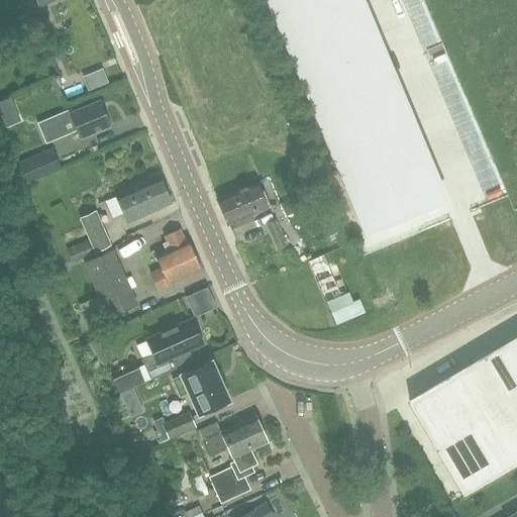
[(443,203),(357,0),(271,0),(369,234),(443,203)]
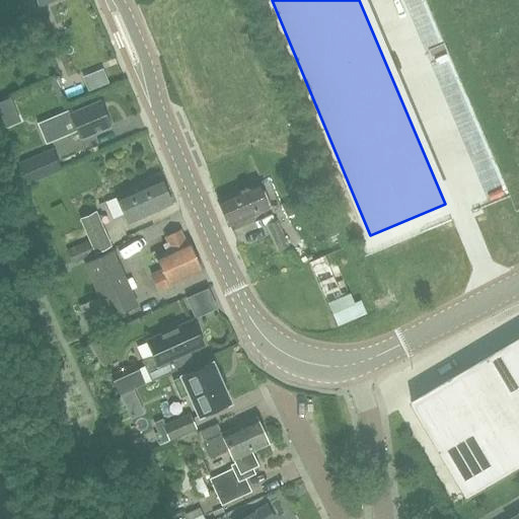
[(112,126),(100,101),(72,114),(72,112),(54,119),(61,137),(77,130),(81,139),(112,126)]
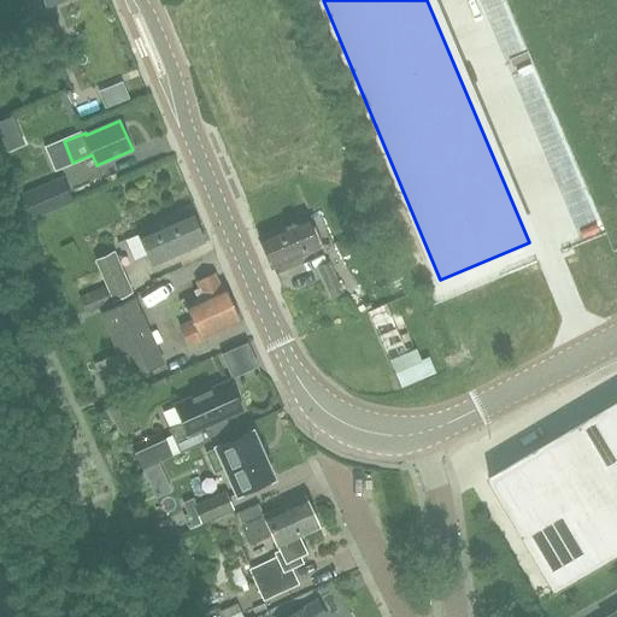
[(33,219),(33,218),(72,203),(63,176),(22,193),(33,219)]
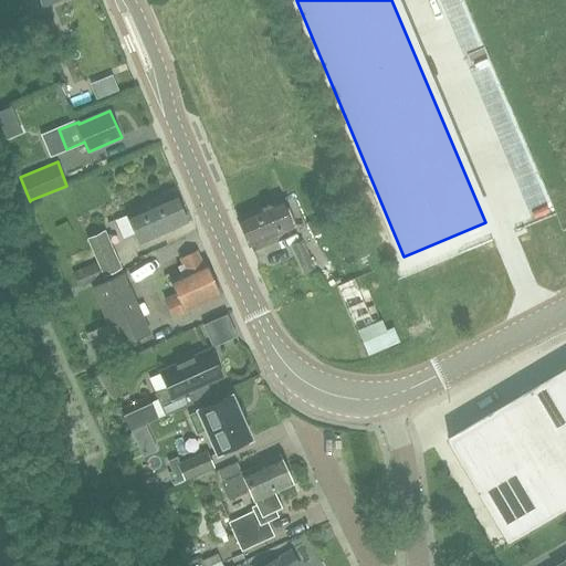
[(187,223),(174,194),(127,216),(140,244),(187,223)]
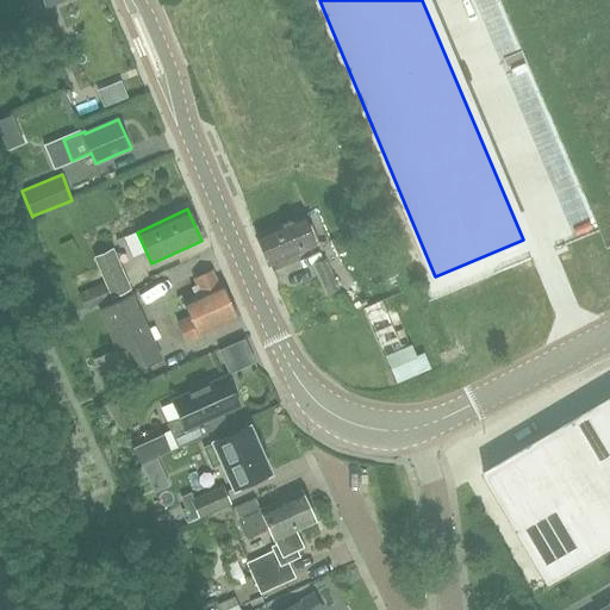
[(298,254),(315,247),(313,244),(318,243),(313,232),(309,235),(302,217),(256,236),(269,267),(272,266),(274,272),(291,265),(290,262),(299,257),(298,254)]
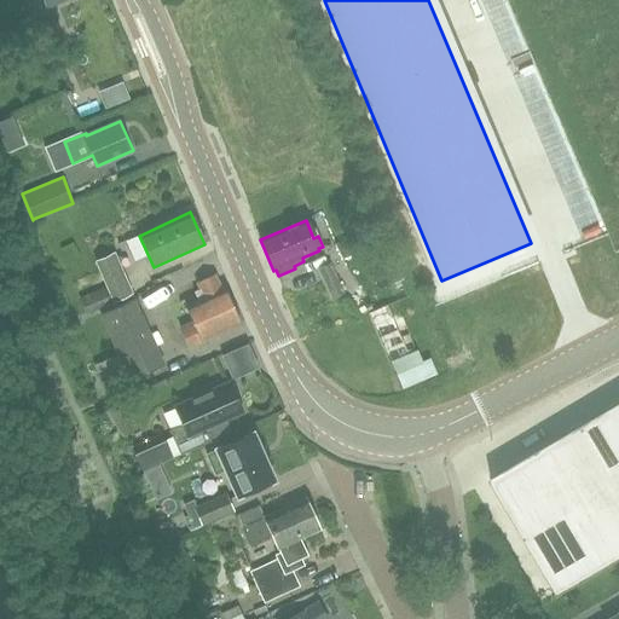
[(356,233),(334,244),(341,260),(363,249),(356,233)]
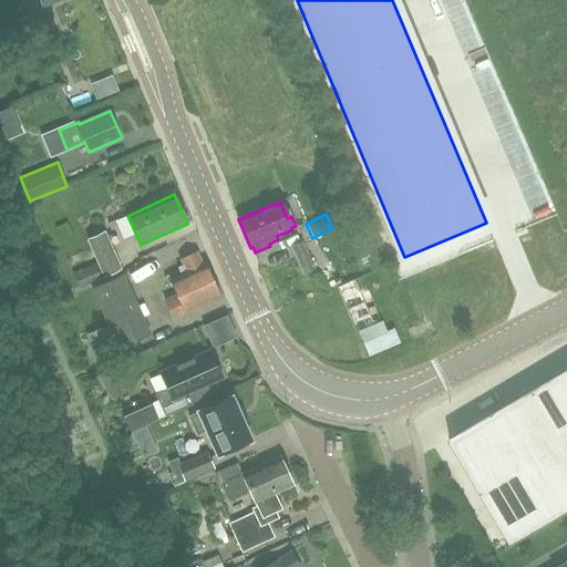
[(122,268),(105,230),(86,239),(96,263),(72,274),(80,289),(103,278),(103,277),(122,268)]
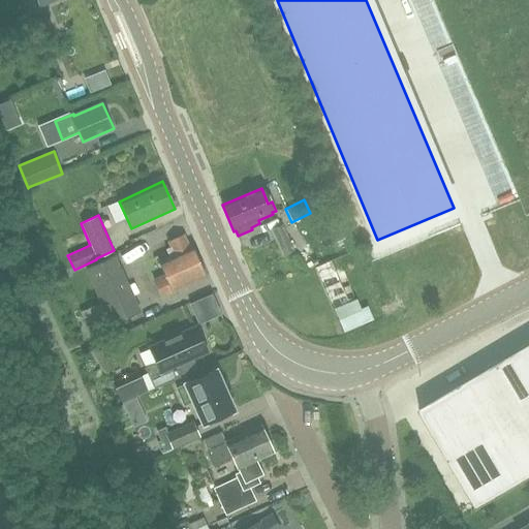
[(282,224),(271,229),(283,256),(293,251),(282,224)]
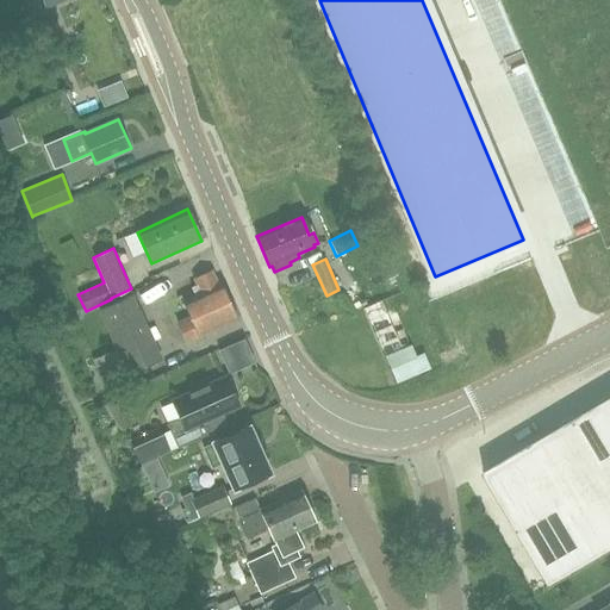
[(213,271),(195,279),(198,285),(192,287),(195,294),(184,299),(192,317),(178,323),(186,342),(237,319),(221,282),(218,284),(213,271)]
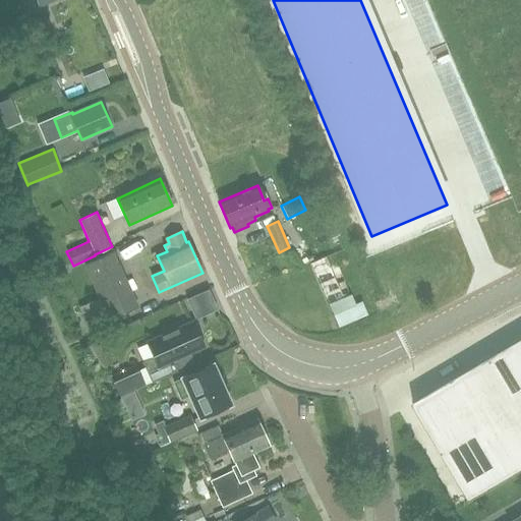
[(85,264),(110,317),(136,306),(112,252),(85,264)]
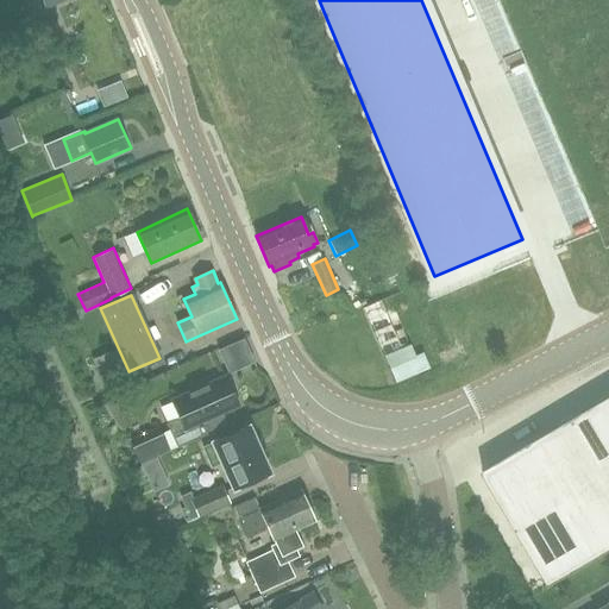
[(382,300),(362,308),(382,357),(410,345),(395,309),(388,313),(382,300)]
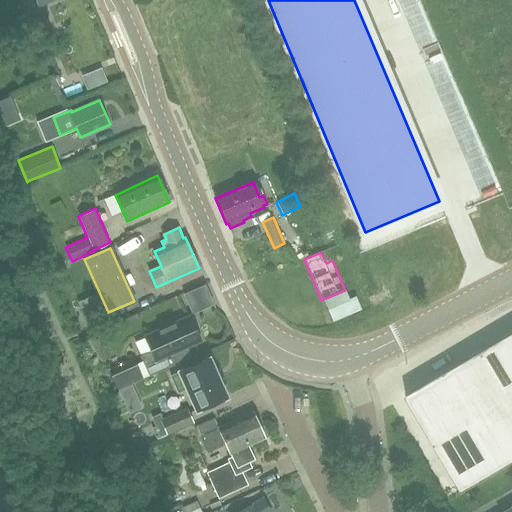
[(332,300),(342,324),(369,313),(358,289),(332,300)]
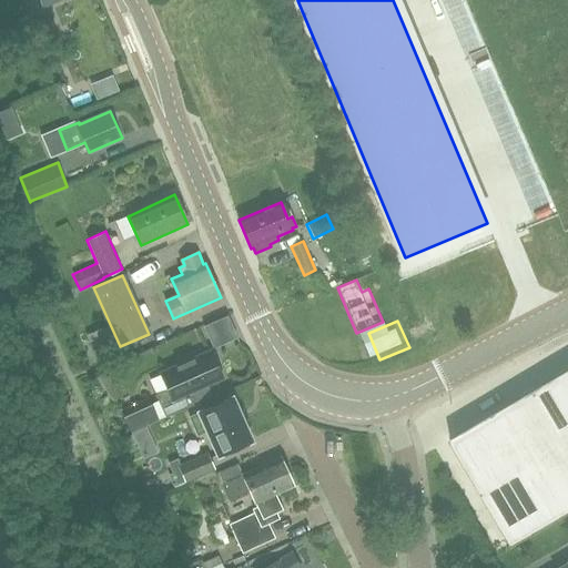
[(210,351),(161,373),(169,388),(155,394),(165,416),(192,405),(186,393),(222,377),(216,365),(216,358),(212,354),(210,351)]
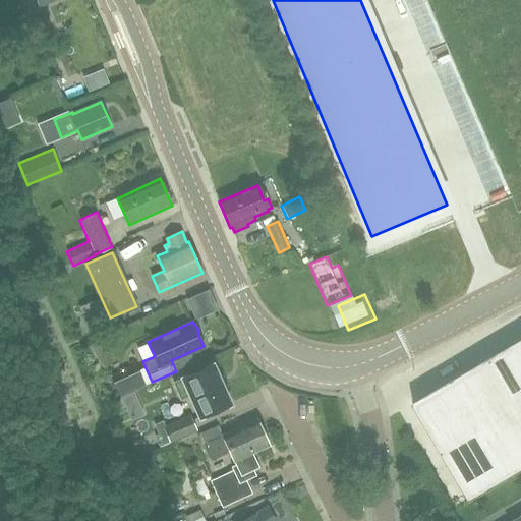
[(520,339),(411,404),(469,501),(470,503),(520,472),(520,339)]
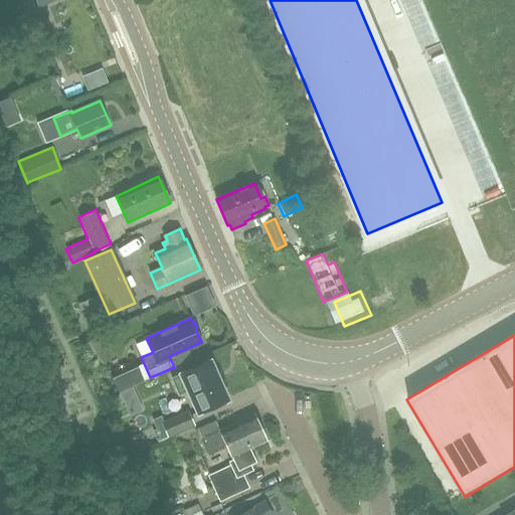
[(199,412),(226,399),(209,361),(181,373),(182,374),(173,378),(179,393),(188,389),(199,412)]
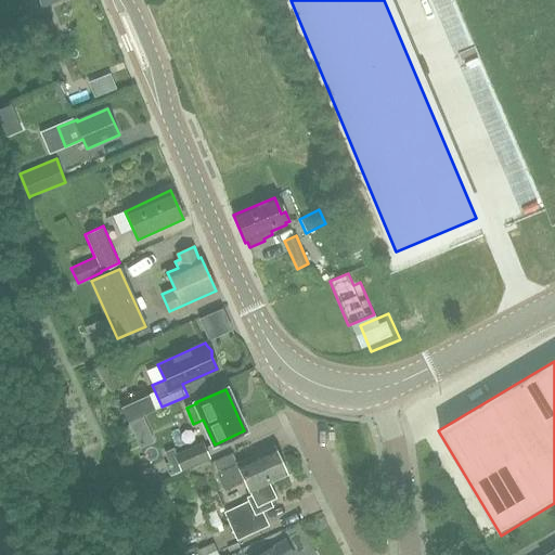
[(147,395),(121,407),(129,422),(143,415),(154,410),(147,395)]
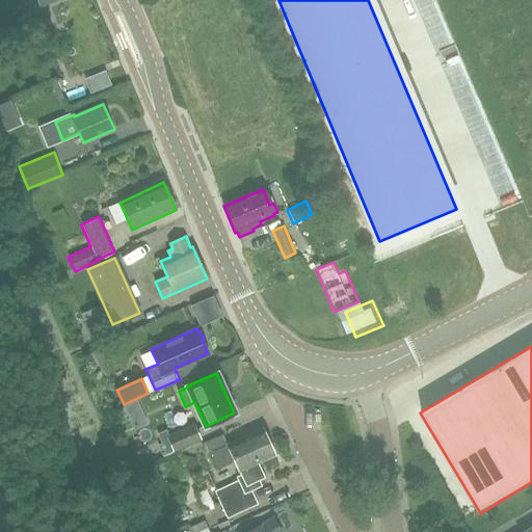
[(174,452),(201,440),(193,423),(166,435),(174,452)]
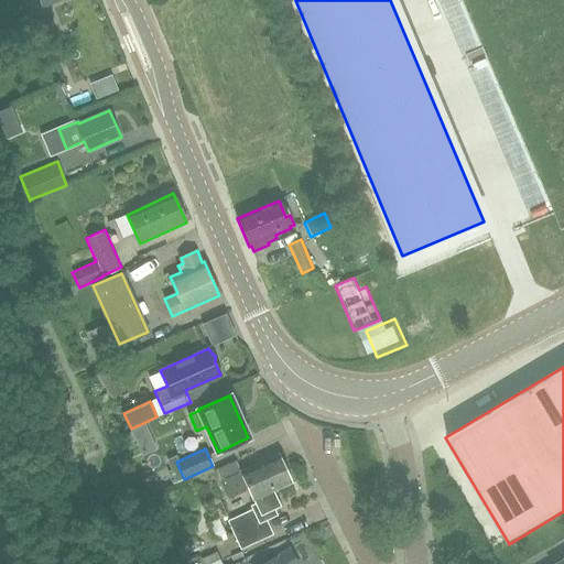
[(229,498),(249,488),(259,509),(229,522),(241,549),(271,534),(262,514),(281,507),(273,491),(292,483),(279,454),(241,472),(236,461),(216,469),(221,483),(221,481),(229,498)]
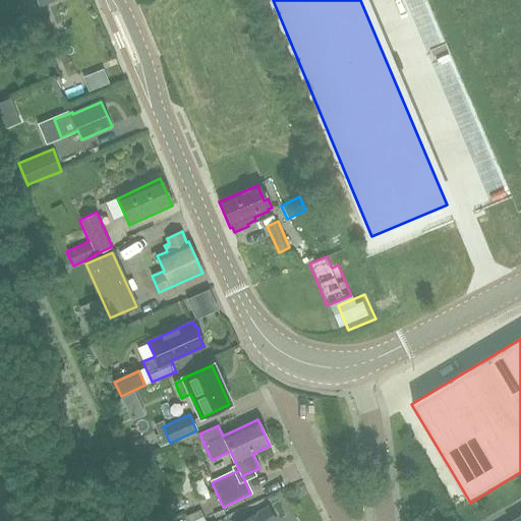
[(276,520),(269,508),(255,516),(254,515),(243,520),(276,520)]
